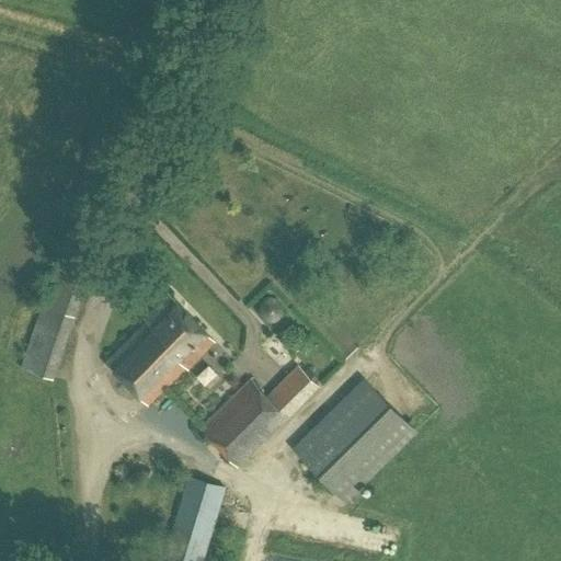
[(52,379),(96,251),(65,240),(20,368),(52,379)]
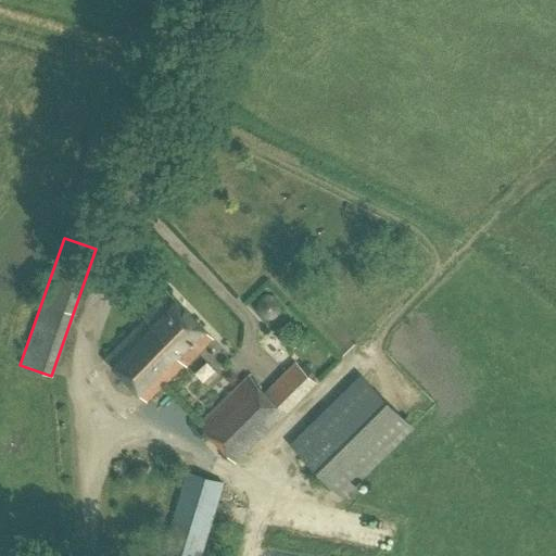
[(186,366),(213,339),(167,293),(143,317),(144,318),(104,359),(146,401),(182,364),(186,366)]
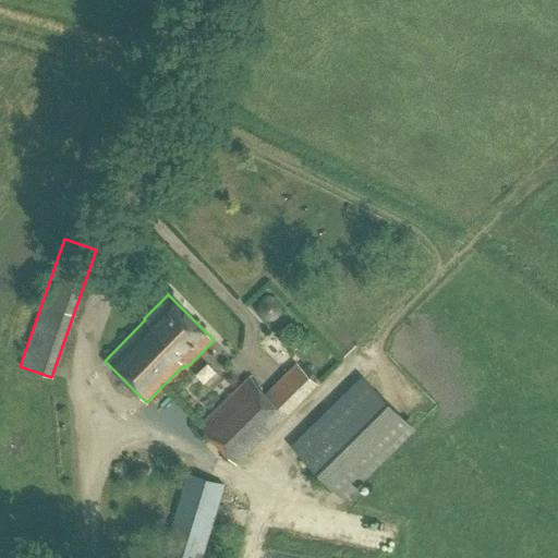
[(270,322),(289,319),(287,302),(268,304),(270,322)]
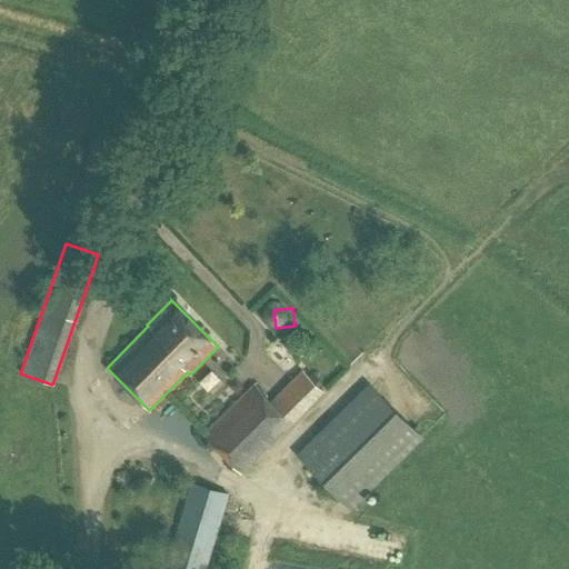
[(240,475),(323,393),(301,371),(270,401),(253,385),(202,435),(240,475)]
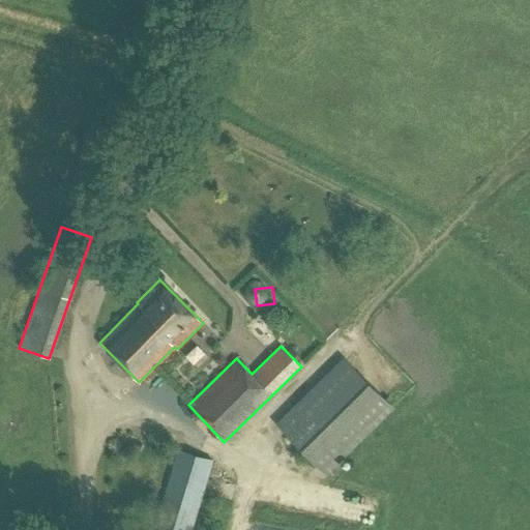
[(327,474),(393,409),(343,358),(276,424),(327,474)]
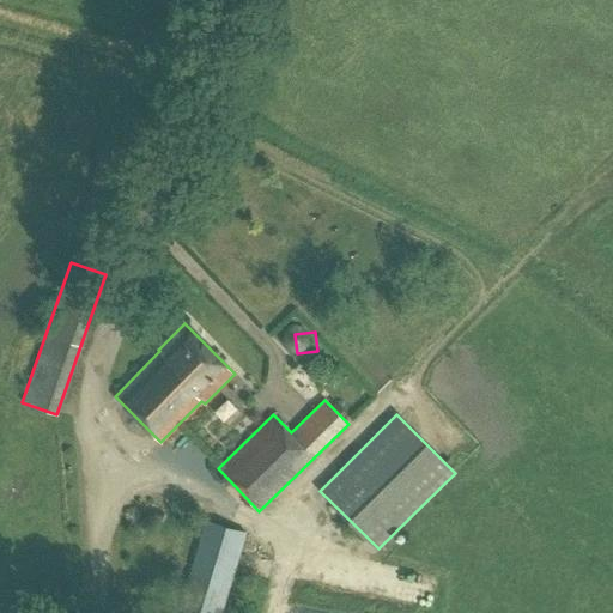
[(222,612),(246,533),(205,521),(177,612),(222,612)]
